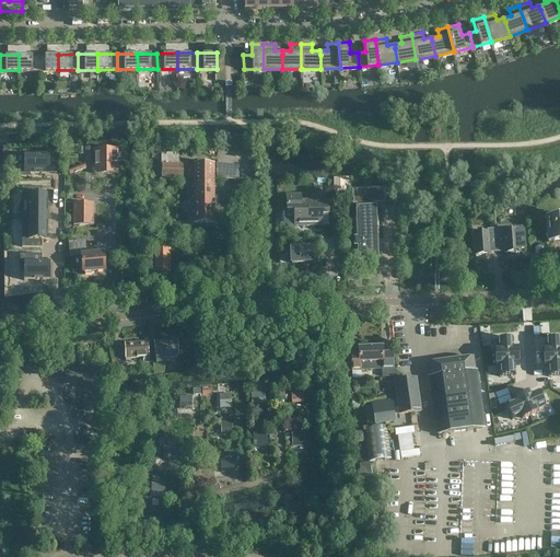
[(38,70),(38,55),(19,55),(19,70),(38,70)]
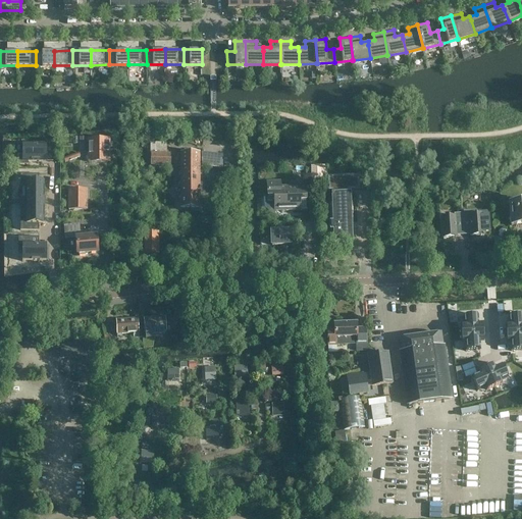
[(54,65),(54,51),(36,51),(36,65),(54,65)]
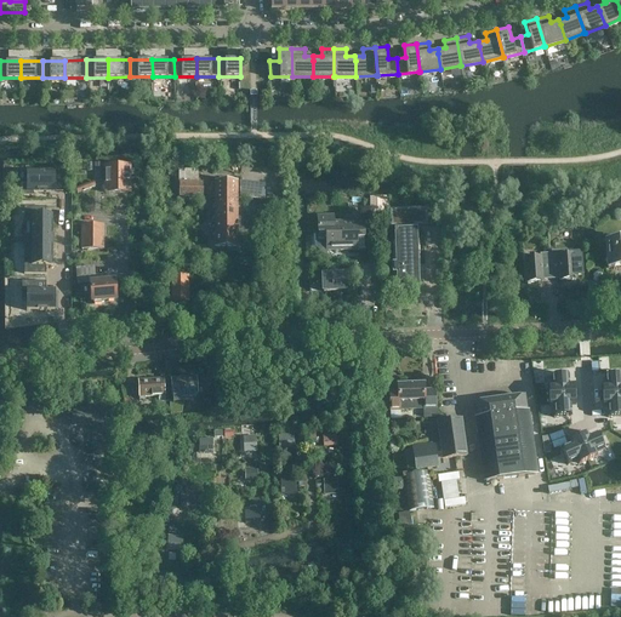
[(130,189),(130,175),(130,163),(106,163),(106,190),(130,189)]
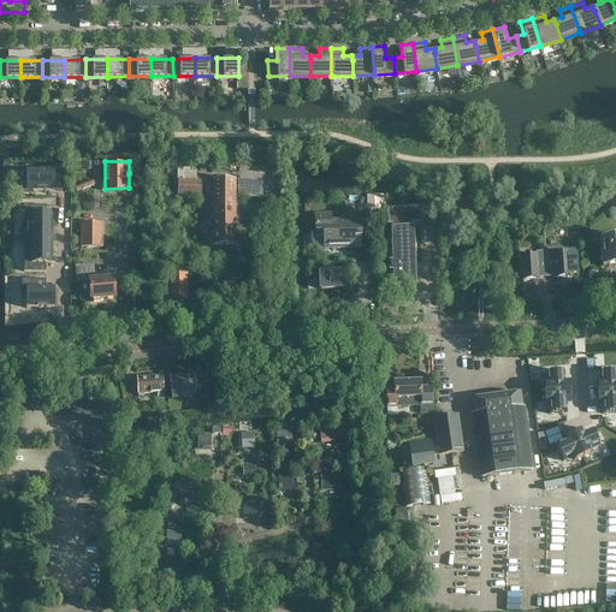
[(177,166),(177,178),(197,178),(197,166),(177,166)]
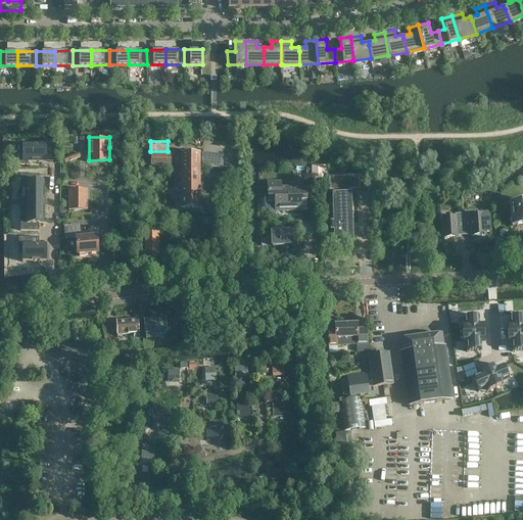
[(22,142),(22,159),(46,159),(46,154),(53,154),(53,143),(46,143),(46,142),(22,142)]
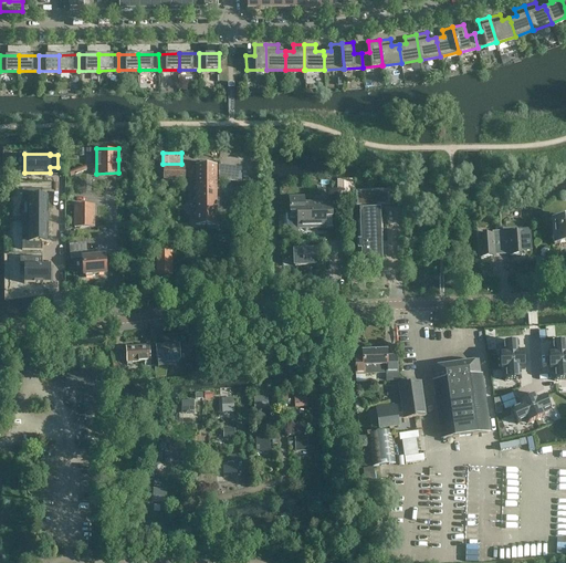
[(219,177),(241,180),(241,166),(218,163),(219,177)]
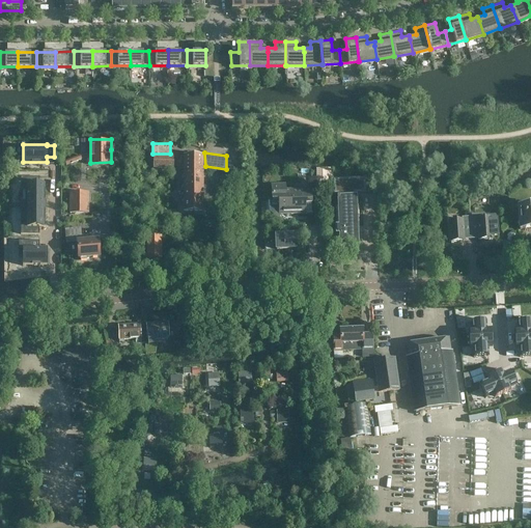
[(203,209),(203,154),(184,154),(184,209),(203,209)]
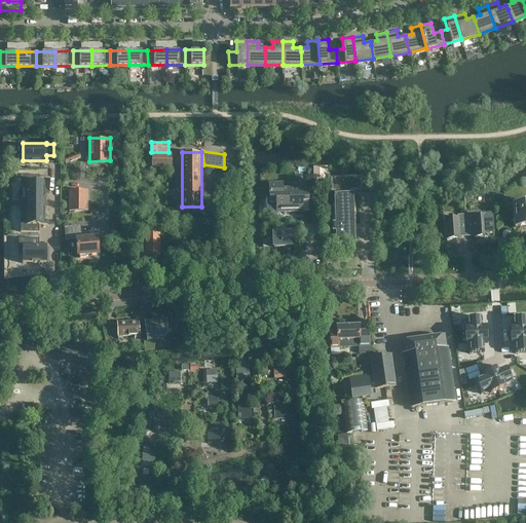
[(66,162),(80,156),(79,153),(64,159),(66,162)]
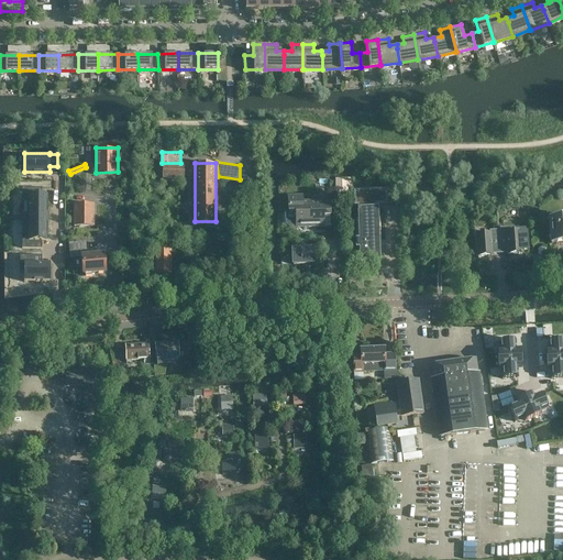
[(186,175),(186,164),(164,164),(164,175),(186,175)]
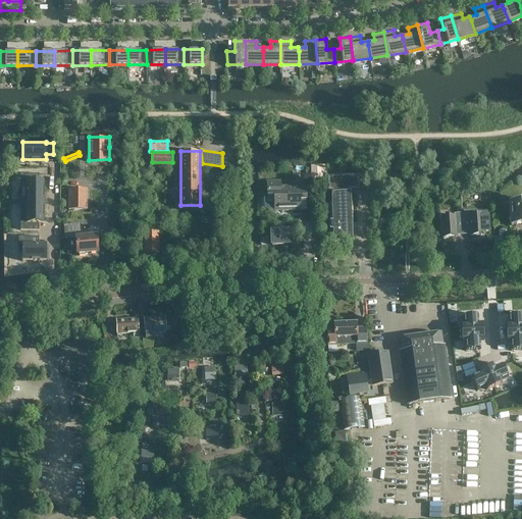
[(27,179),(27,200),(44,200),(44,179),(39,179),(39,172),(28,172),(28,179),(27,179)]
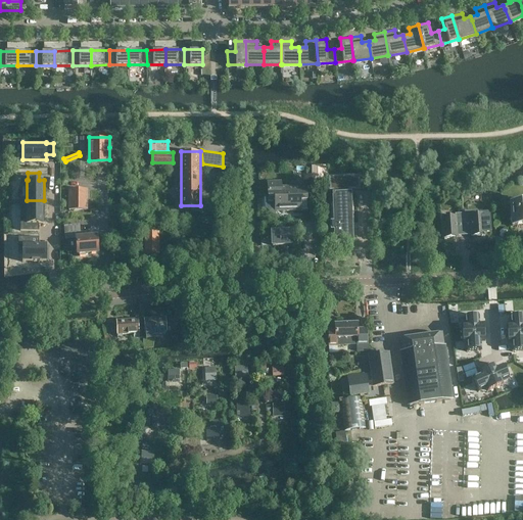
[(351,221),(350,192),(347,192),(347,179),(345,179),(344,178),(339,178),(339,179),(331,180),(332,192),(331,192),(331,195),(333,195),(334,221),(331,221),(331,228),(334,228),(335,241),(352,240),(351,226),(354,226),(354,221),(351,221)]
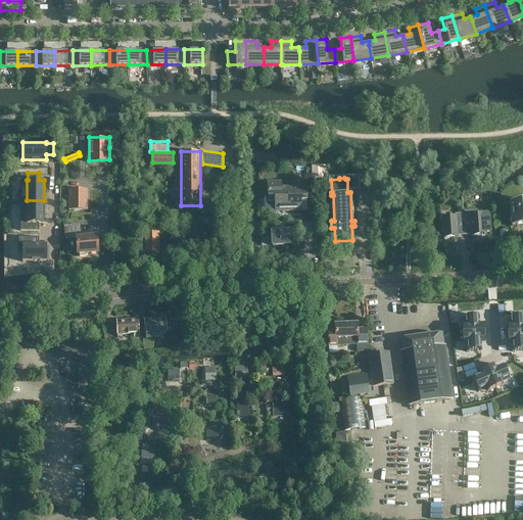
[(306,199),(305,184),(268,185),(269,195),(275,195),(275,209),(282,209),(282,207),(286,207),(286,208),(289,208),(289,207),(293,206),(293,208),(300,208),(300,199),(306,199)]
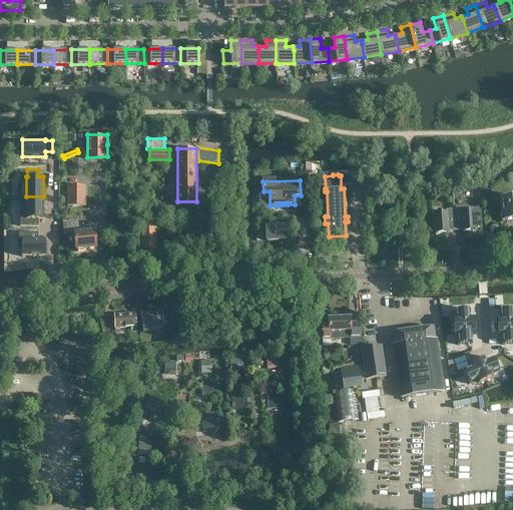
[(85,203),(85,183),(68,183),(68,203),(85,203)]
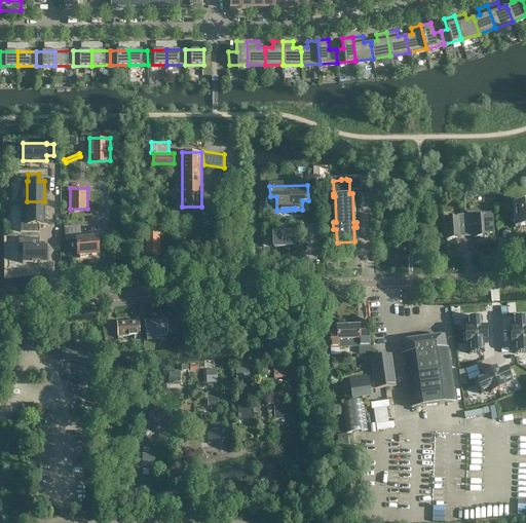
[(525,200),(520,201),(520,202),(514,202),(514,201),(513,201),(514,216),(513,218),(513,220),(515,222),(515,225),(519,225),(520,229),(525,228),(525,225),(525,224),(525,200)]
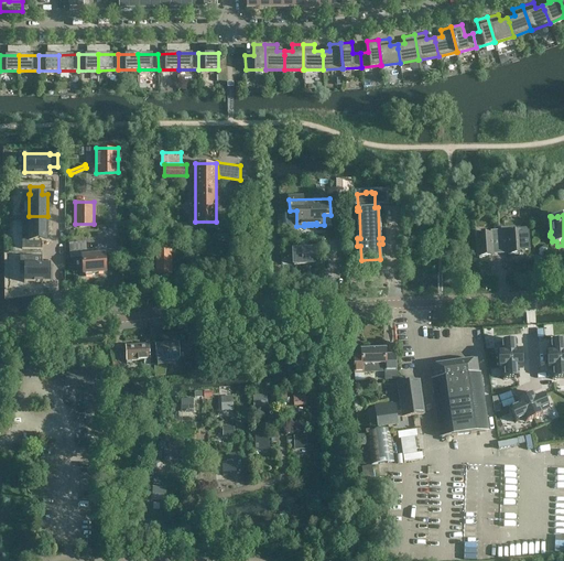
[(29,216),(29,239),(30,239),(30,247),(42,247),(42,239),(47,239),(47,216),(29,216)]
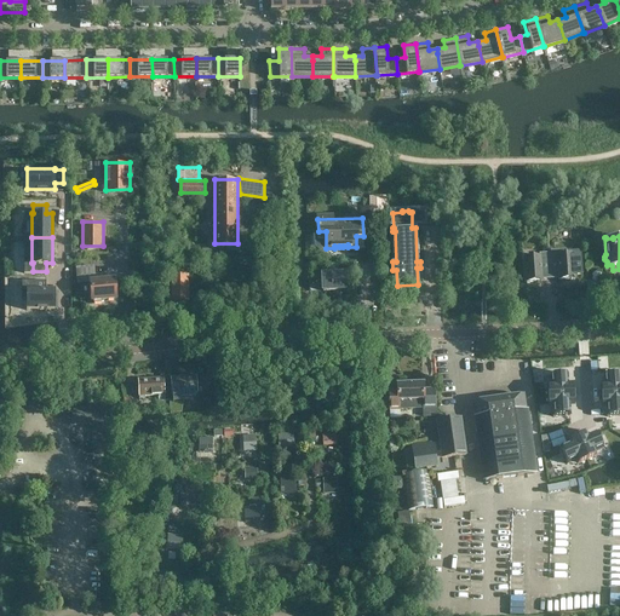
[(574,276),(573,252),(572,252),(558,253),(557,249),(539,251),(539,254),(526,255),(524,255),(526,280),(527,280),(541,278),(541,275),(543,274),(544,274),(544,272),(549,272),(550,272),(551,272),(556,271),(556,272),(557,272),(558,274),(558,277),(560,277),(574,276)]
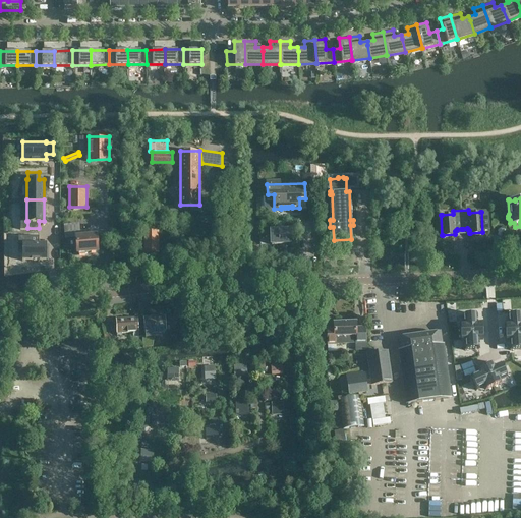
[(80,235),(79,221),(64,223),(64,237),(75,236),(80,235)]
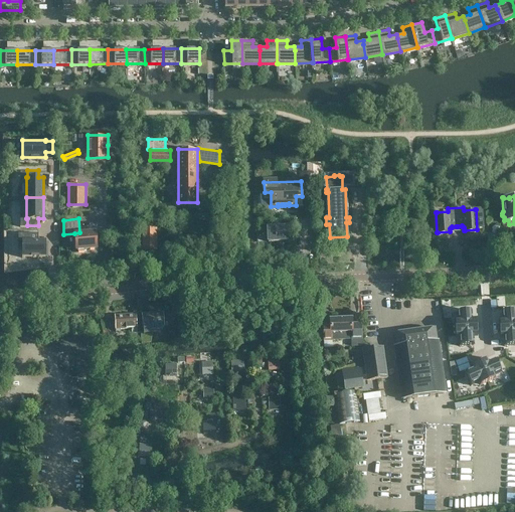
[(281,225),(272,226),(268,226),(268,239),(287,238),(286,225),(281,225)]
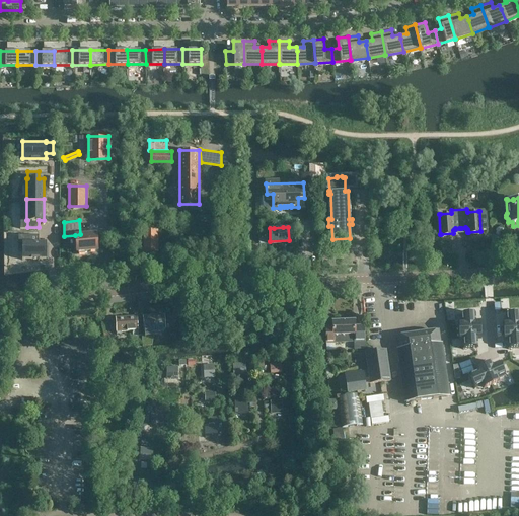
[(158,250),(158,228),(143,228),(143,250),(158,250)]
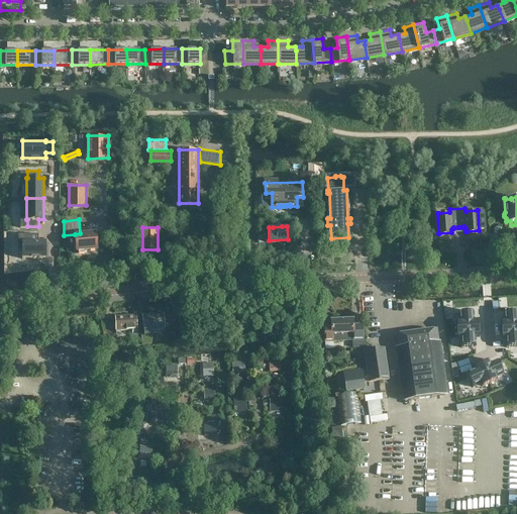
[(27,239),(22,239),(22,257),(45,257),(45,239),(38,239),(38,232),(27,232),(27,239)]
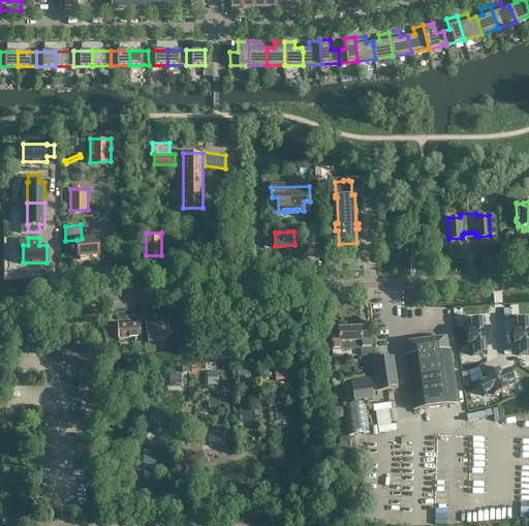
[(97,238),(82,239),(76,240),(79,255),(80,255),(81,256),(86,256),(86,254),(98,253),(97,238)]
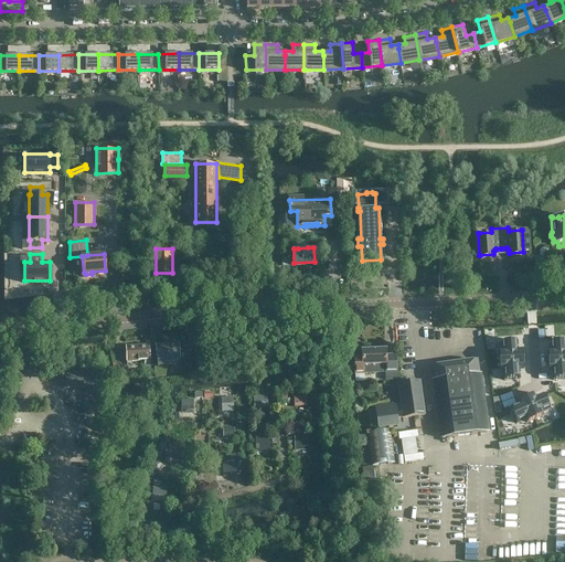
[(180,357),(179,341),(156,342),(157,358),(157,359),(162,359),(162,357),(174,357),(174,358),(180,358),(179,357),(180,357)]
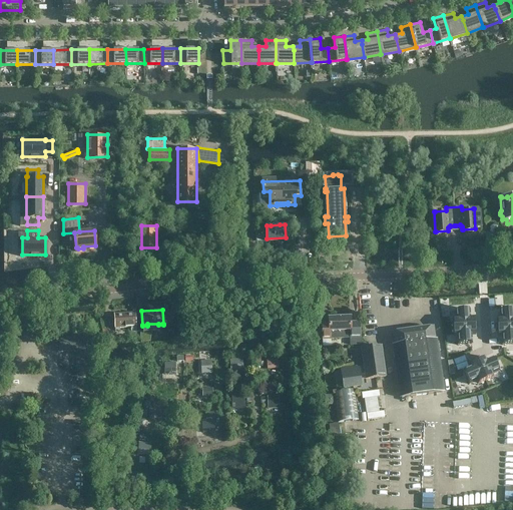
[(456,319),(452,320),(453,329),(475,326),(474,317),(470,317),(469,310),(455,312),(456,319)]
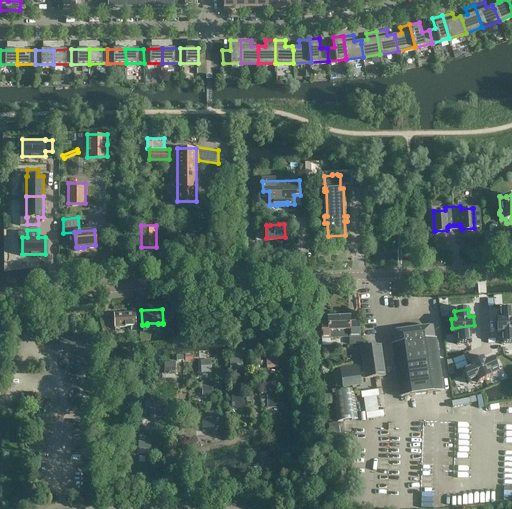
[(494,317),(493,326),(511,326),(511,317),(511,318),(511,316),(511,309),(498,309),(498,317),(494,317)]
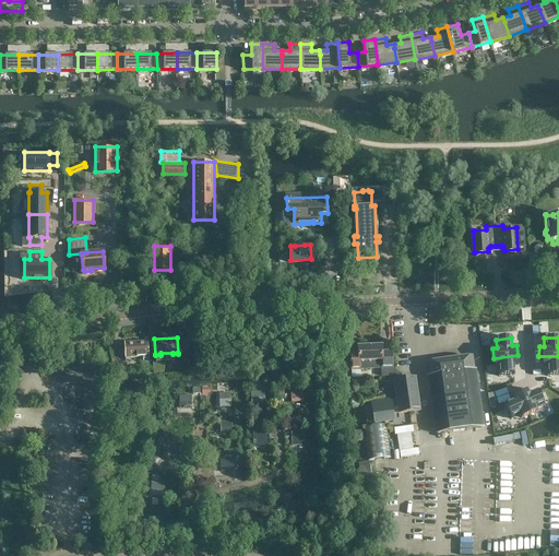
[(149,354),(147,339),(125,341),(125,355),(126,355),(126,357),(131,357),(130,355),(143,354),(143,356),(147,356),(147,354),(149,354)]
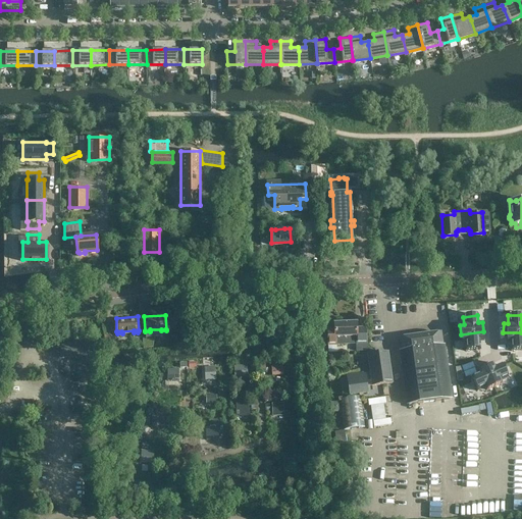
[(367,349),(365,326),(357,327),(356,320),(333,321),(334,327),(327,328),(328,343),(356,342),(357,349),(367,349)]
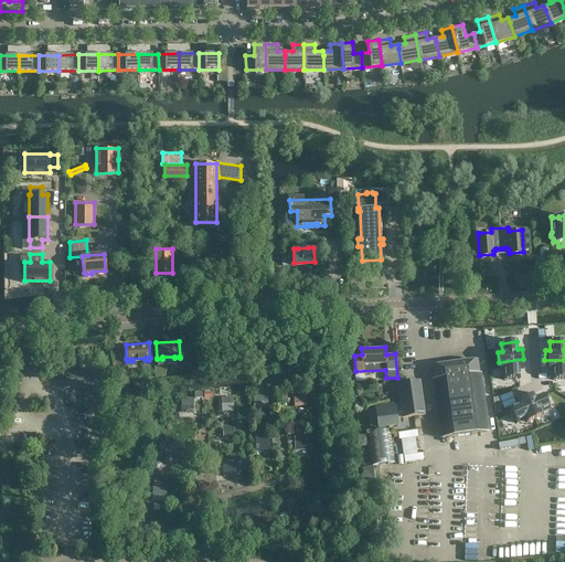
[(487,430),(477,359),(455,362),(464,433),(487,430)]
